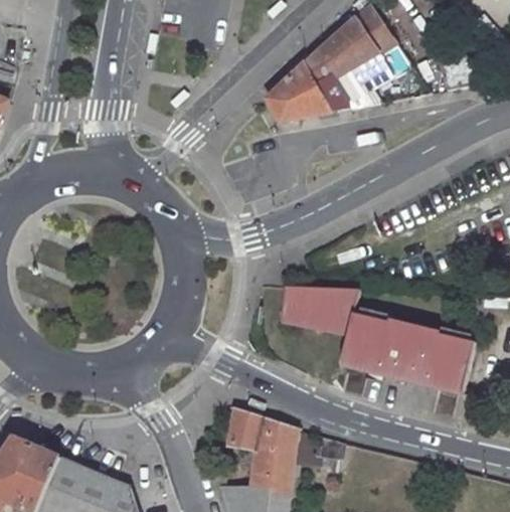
[(344,109),(340,97),(330,75),(392,37),(368,0),(298,63),(262,97),(276,121),(344,109)]
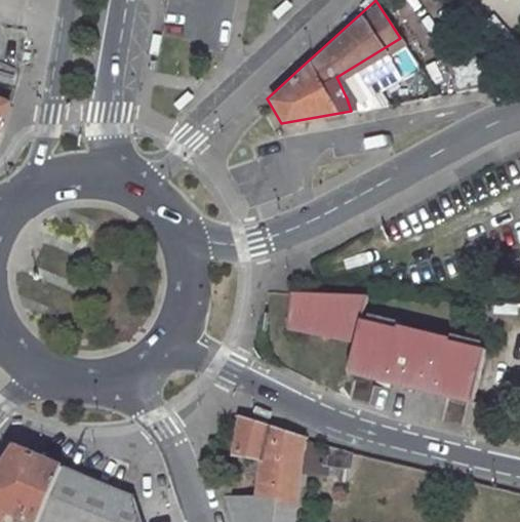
[(365,292),(289,289),(285,323),(353,337),(345,369),(470,399),(483,346),(447,338),(448,334),(396,322),(395,325),(359,317),(365,292)]
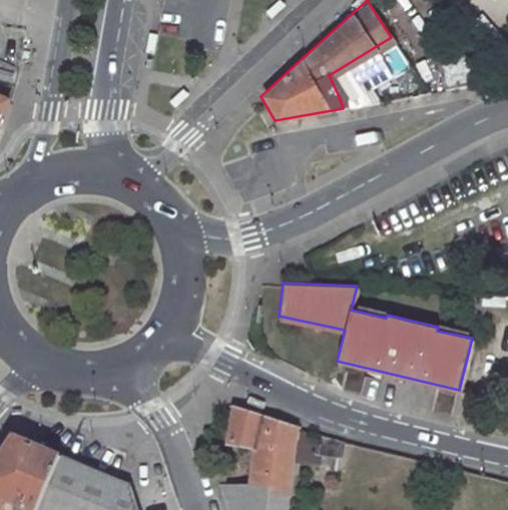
[(217,486),(224,509),(285,509),(291,459),(335,467),(340,439),(296,429),(296,426),(232,405),(227,436),(254,442),(248,484),(217,486)]
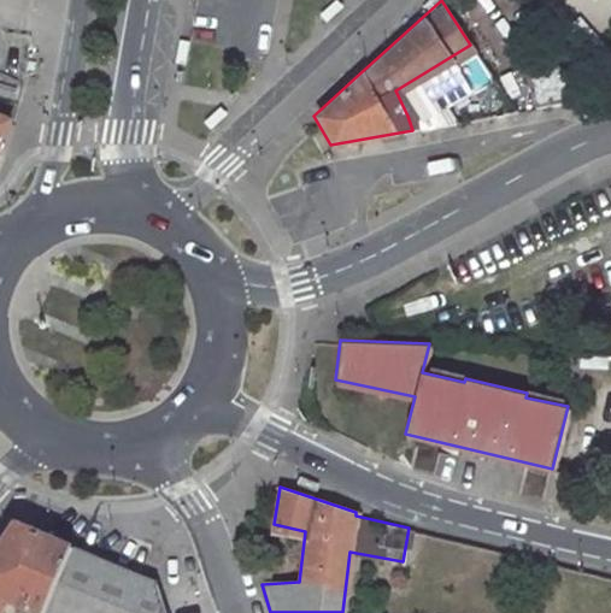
[(0,608),(13,612),(43,612),(71,554),(13,530),(0,550),(0,608)]
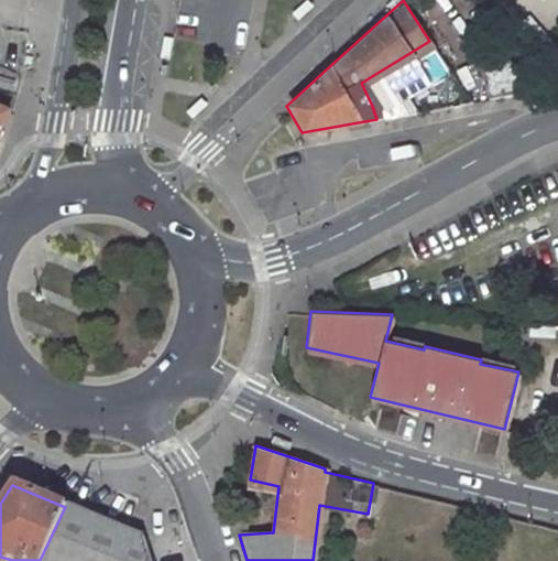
[(148,560),(141,539),(65,507),(40,560),(148,560)]
